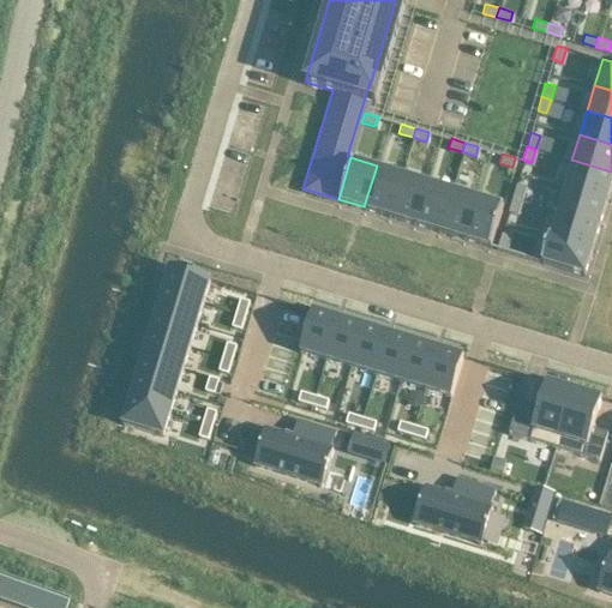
[(611,172),(571,160),(564,185),(605,197),(611,174),(611,172)]
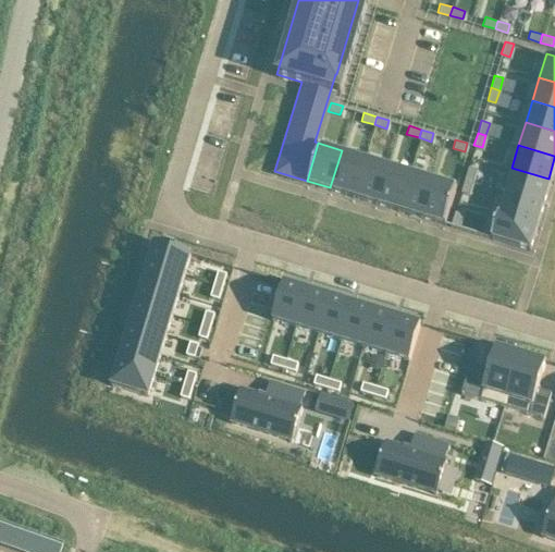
[(342,150),(330,187),(353,195),(365,157),(342,150)]
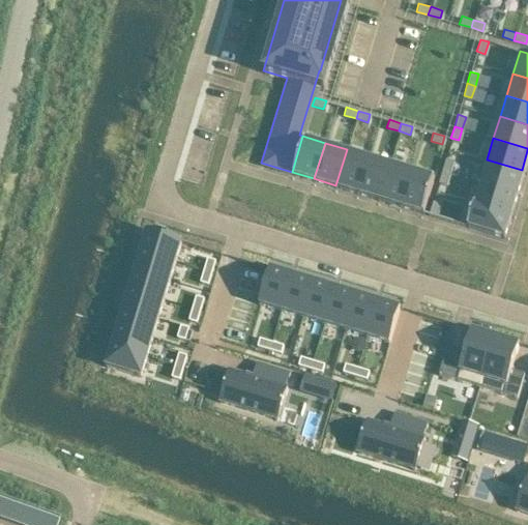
[(347,149),(335,185),(357,192),(368,155),(347,149)]
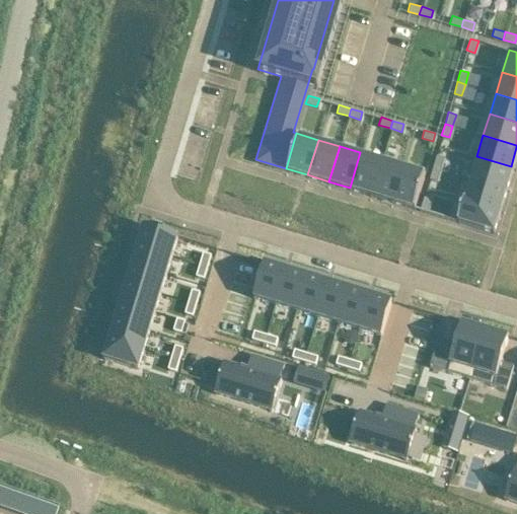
[(360,152),(350,188),(370,194),(381,158),(360,152)]
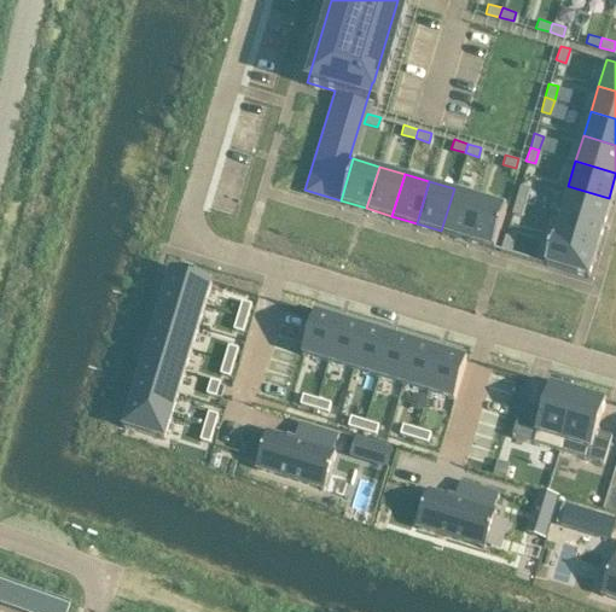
[(519,182),(515,197),(524,199),(528,186),(519,182)]
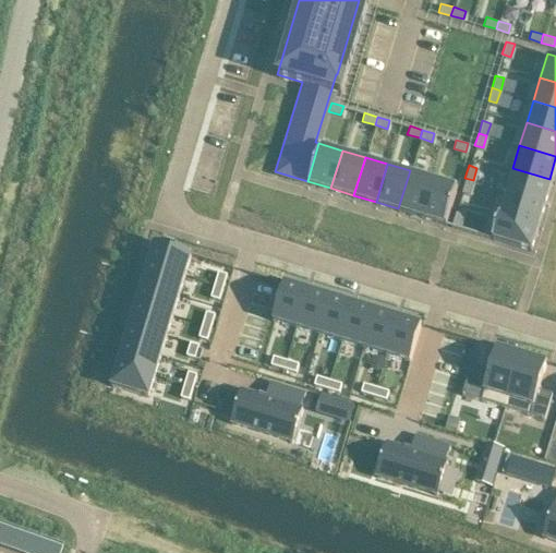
[(512,168),(506,190),(543,202),(550,179),(512,168)]
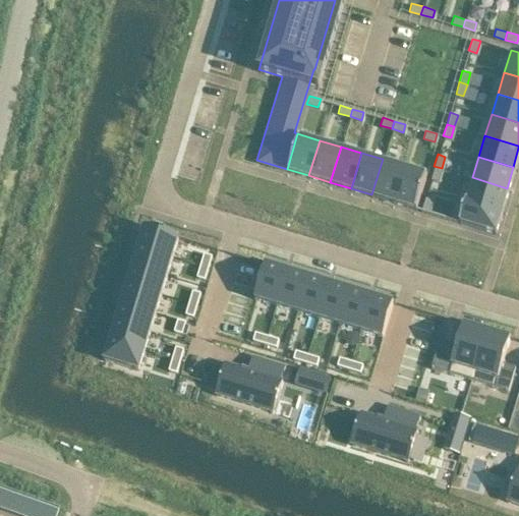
[(383,159),(371,194),(393,201),(403,166),(383,159)]
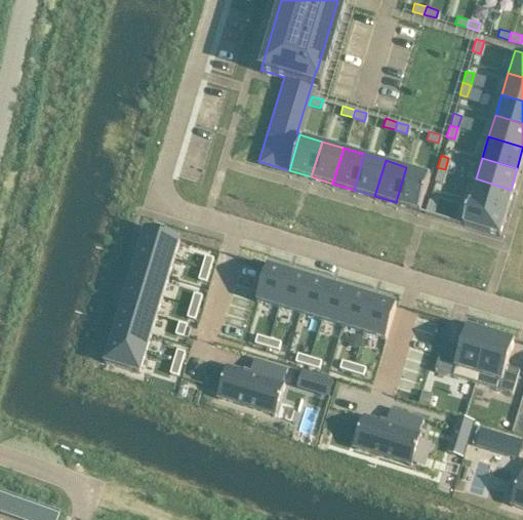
[(406,167),(396,202),(417,209),(429,173),(406,167)]
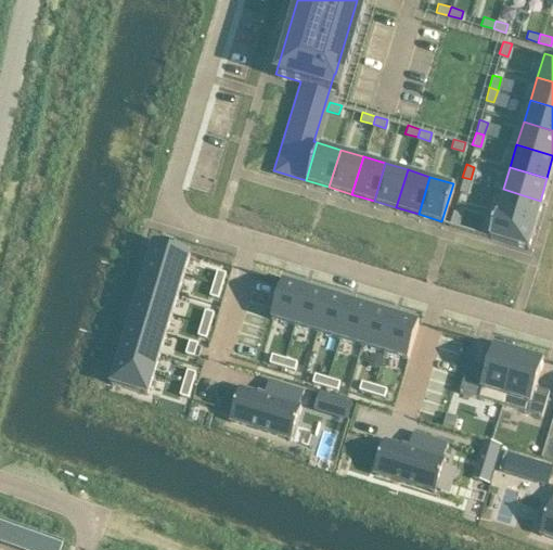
[(462,177),(459,190),(466,192),(471,179),(462,177)]
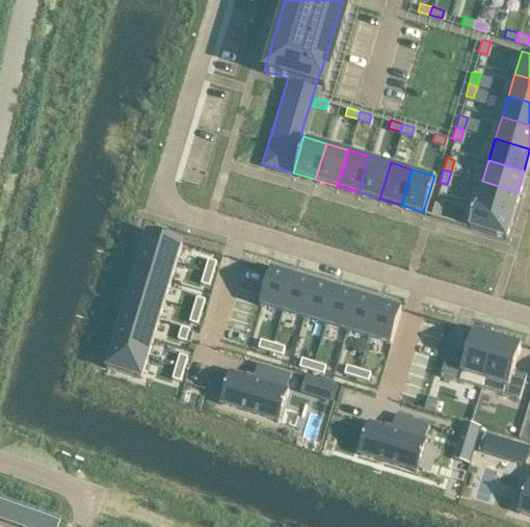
[(474,201),(474,203),(511,213),(518,192),(482,181),(476,202),(474,201)]
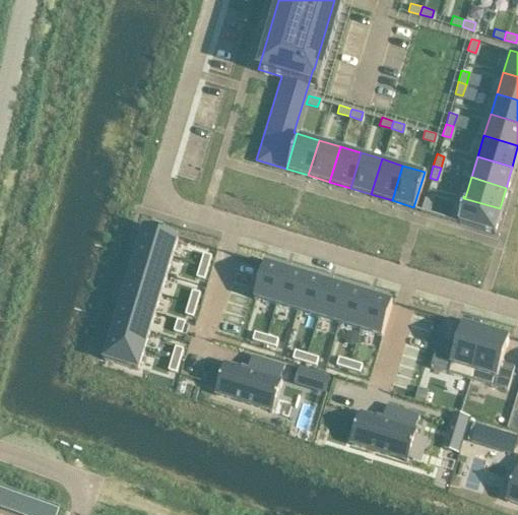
[(424,196),(421,207),(428,209),(432,198),(424,196)]
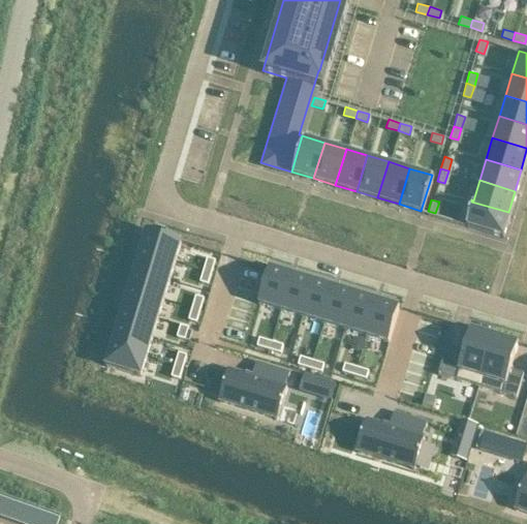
[(471,202),(464,223),(502,235),(508,212),(471,202)]
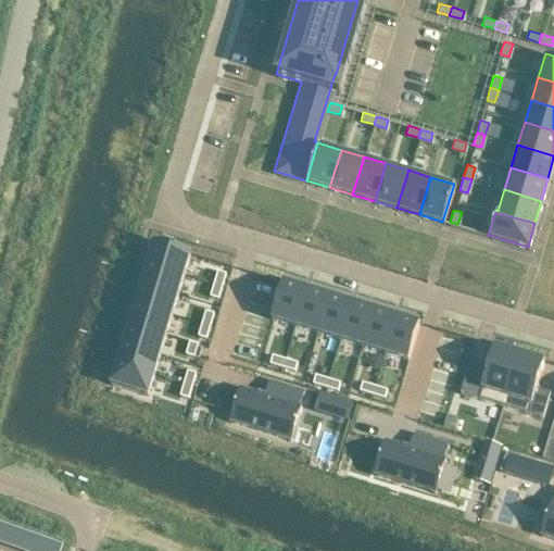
[(152,239),(146,260),(184,271),(189,252),(189,251),(152,239)]
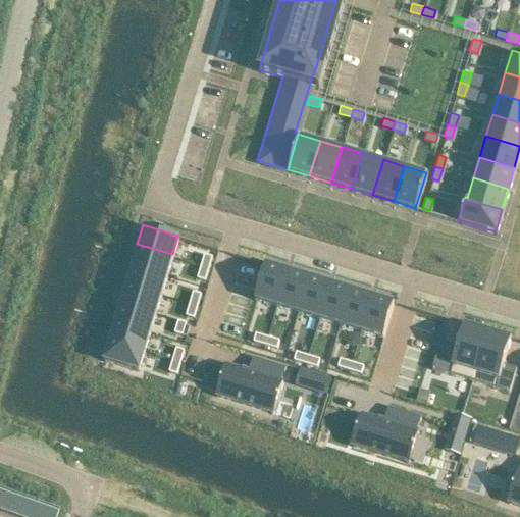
[(136,247),(131,263),(166,273),(171,258),(172,254),(137,244),(136,247)]
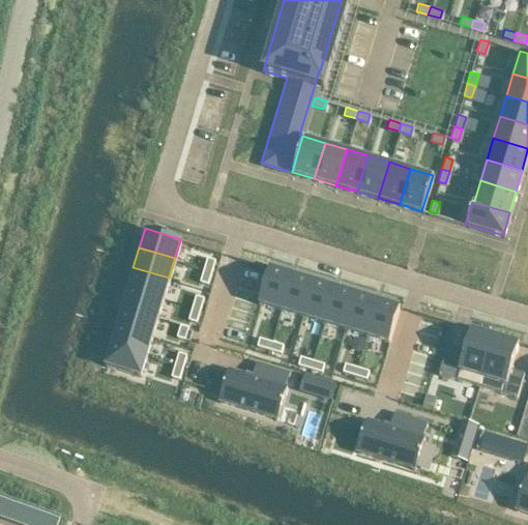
[(206,256),(203,267),(210,269),(214,258),(206,256)]
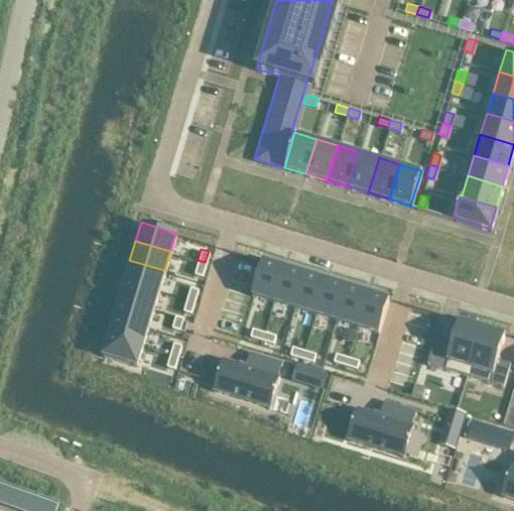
[(261,259),(251,293),(272,300),(283,265),(261,259)]
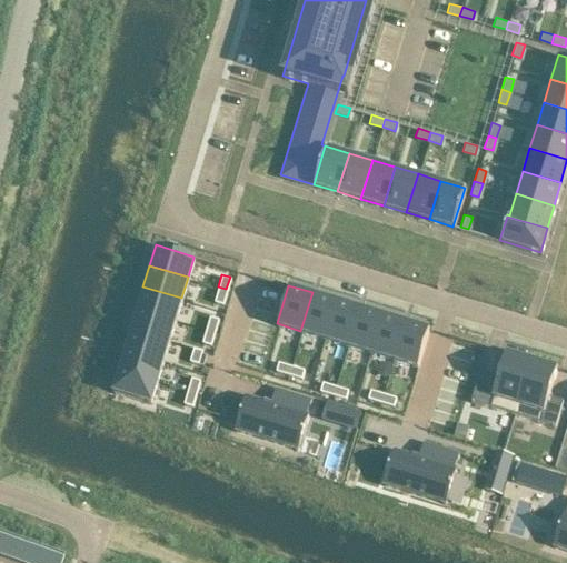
[(141,293),(137,307),(175,319),(179,304),(181,298),(142,287),(141,293)]
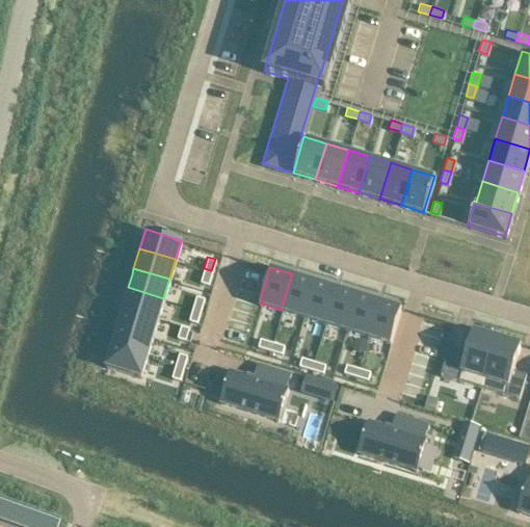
[(203,271),(200,281),(208,283),(211,273),(211,270),(204,268),(203,271)]
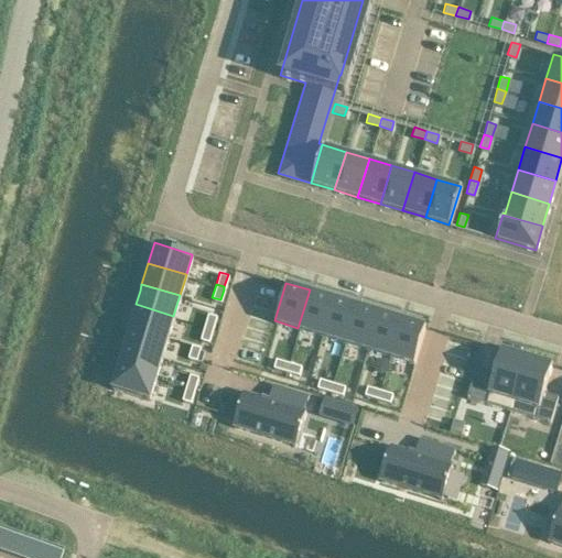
[(310,290),(298,328),(321,335),(332,296),(310,290)]
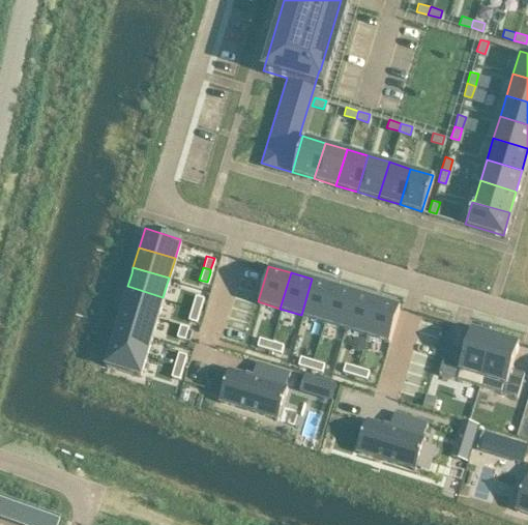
[(312,279),(301,315),(323,321),(333,286),(312,279)]
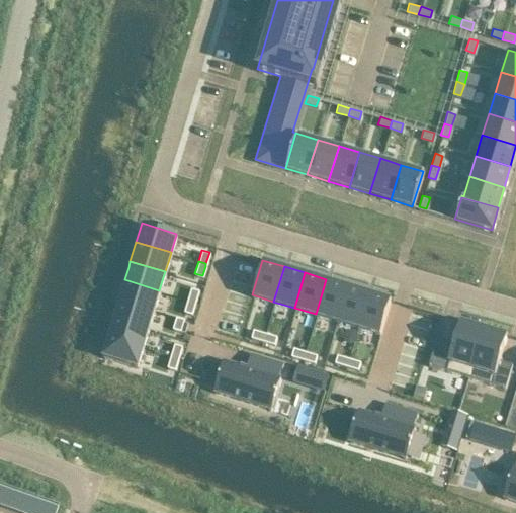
[(121,289),(118,298),(154,309),(157,300),(159,290),(124,279),(121,289)]
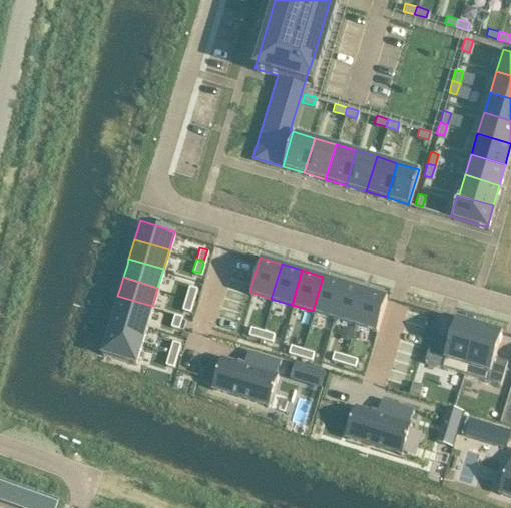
[(323,277),(313,311),(333,317),(344,283),(323,277)]
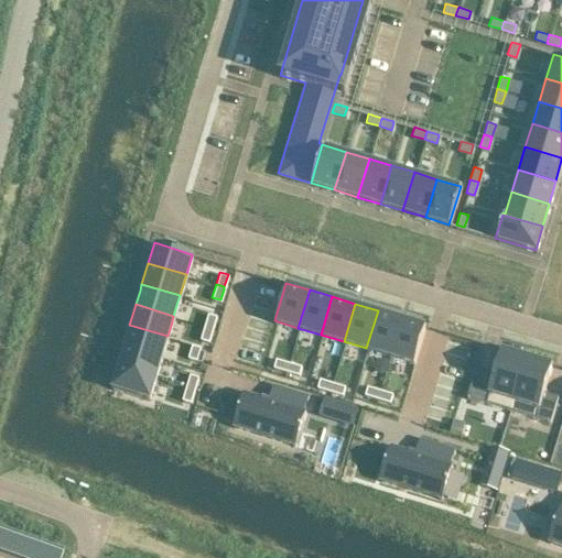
[(378,310),(366,348),(389,354),(400,317),(378,310)]
